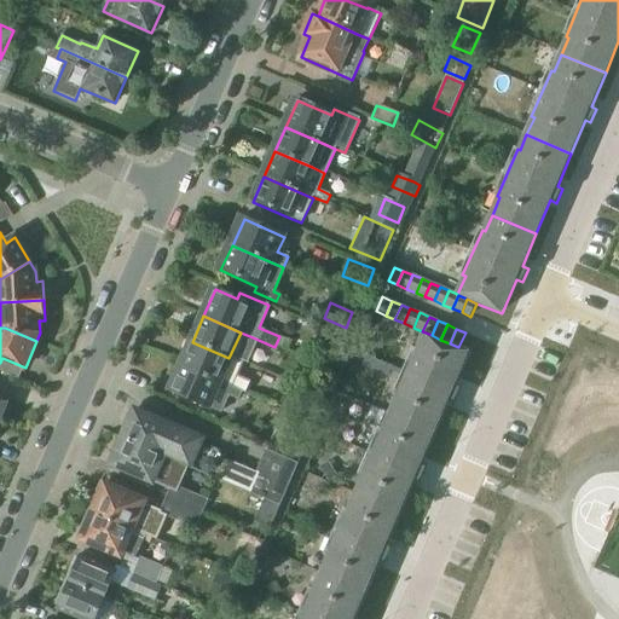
[(394,394),(398,395),(389,415),(435,434),(451,399),(455,400),(461,387),(457,386),(470,352),(458,347),(450,343),(440,340),(432,335),(426,333),(418,350),(415,347),(394,394)]
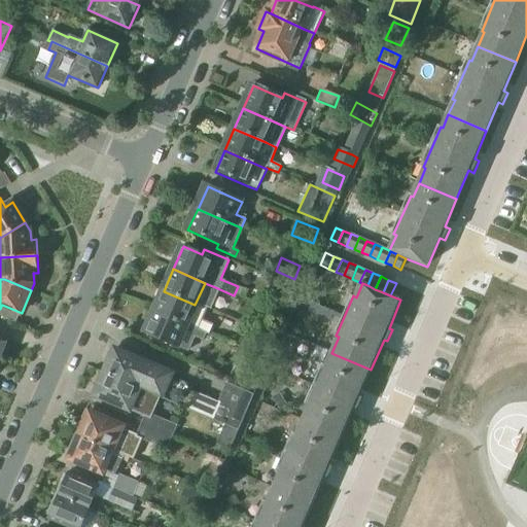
[(164,291),(154,312),(205,335),(209,336),(213,325),(202,320),(206,310),(195,305),(164,291)]
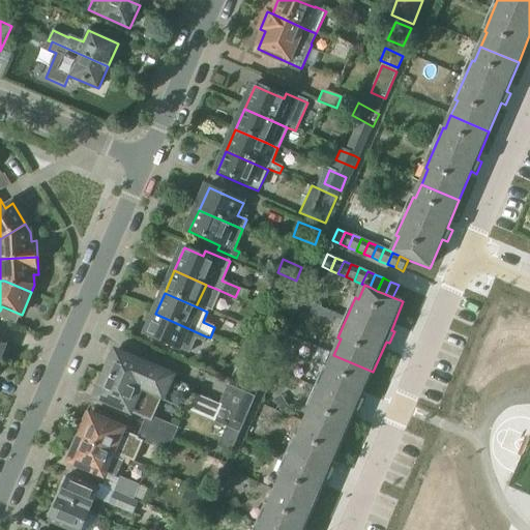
[(315,303),(312,313),(340,323),(344,314),(315,303)]
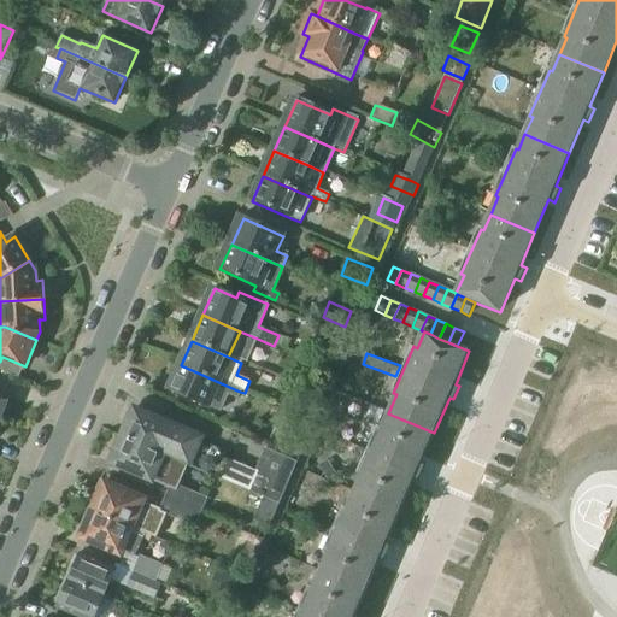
[(181,365),(170,389),(207,405),(221,411),(228,393),(238,398),(240,392),(181,365)]
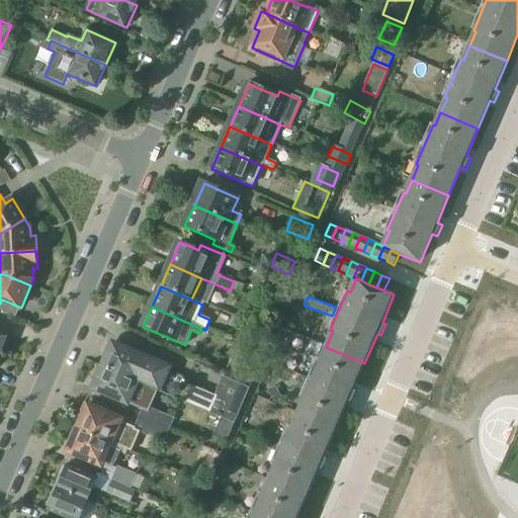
[(0,350),(1,351),(9,334),(0,329),(0,350)]
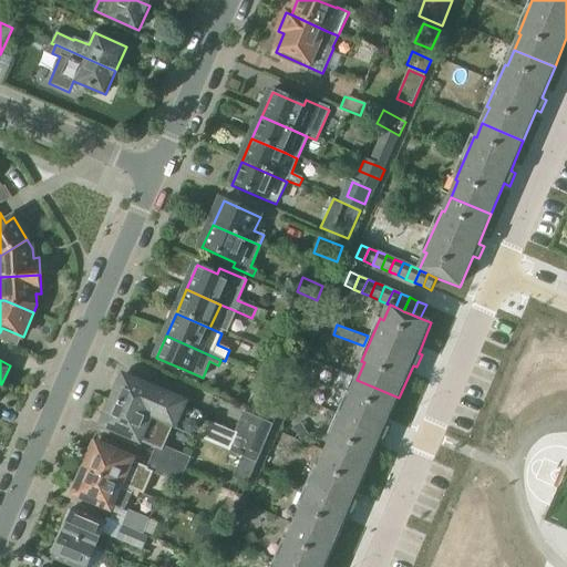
[(288,389),(296,372),(268,360),(260,377),(288,389)]
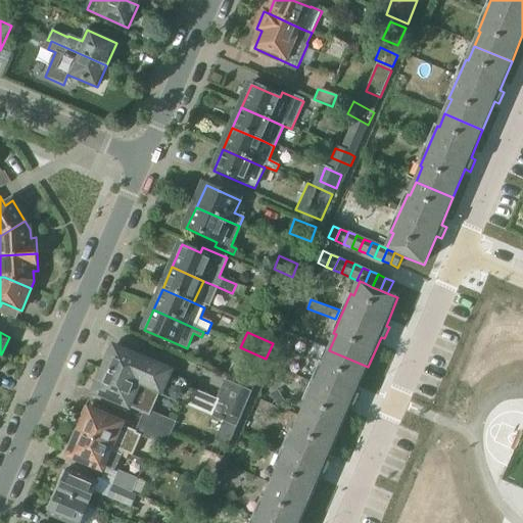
[(109,350),(101,369),(150,390),(159,394),(236,428),(252,391),(225,379),(216,399),(170,378),(173,372),(149,361),(149,362),(119,348),(109,350)]
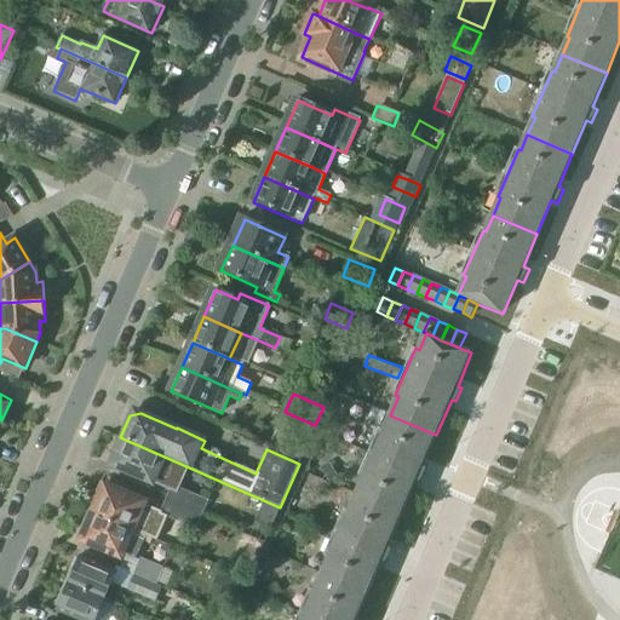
[(361,475),(365,476),(356,495),(401,515),(415,482),(420,483),(426,470),(422,468),(436,435),(390,415),(384,430),(382,428),(361,475)]
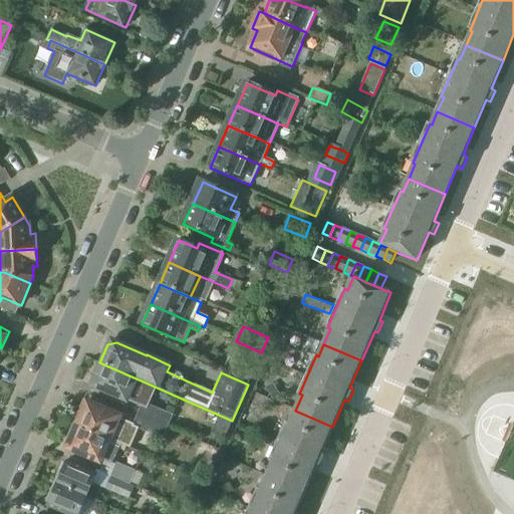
[(225,365),(245,374),(253,356),(233,347),(225,365)]
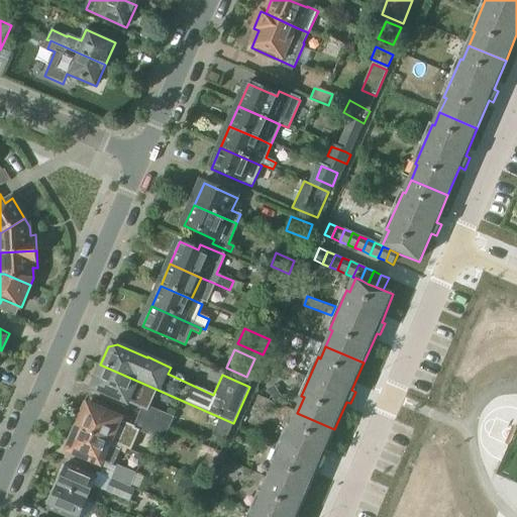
[(98,380),(94,388),(128,403),(129,400),(140,405),(142,406),(143,405),(150,408),(158,390),(148,386),(100,365),(94,378),(98,380)]
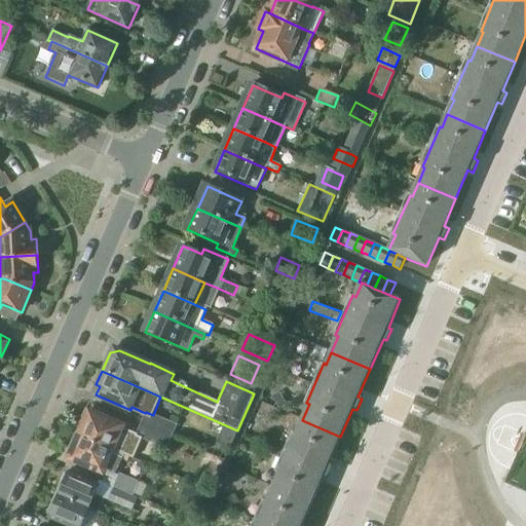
[(89,411),(79,436),(113,450),(121,454),(134,459),(142,439),(136,437),(137,434),(130,431),(122,428),(123,425),(89,411)]
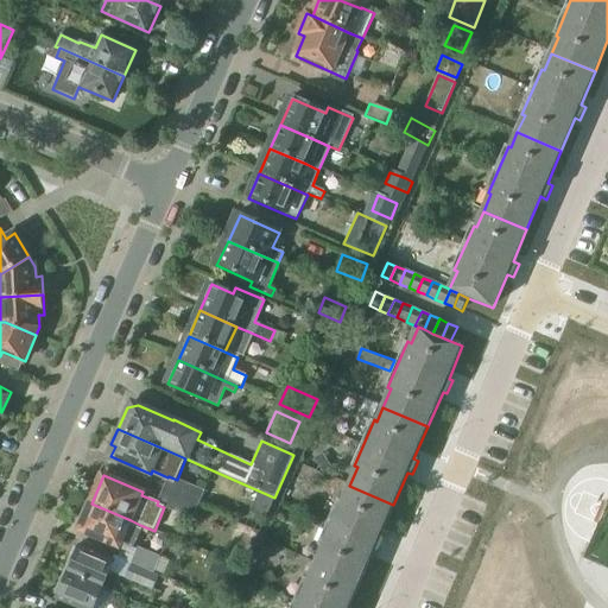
[(168,477),(163,491),(198,507),(204,491),(177,480),(169,476),(168,477)]
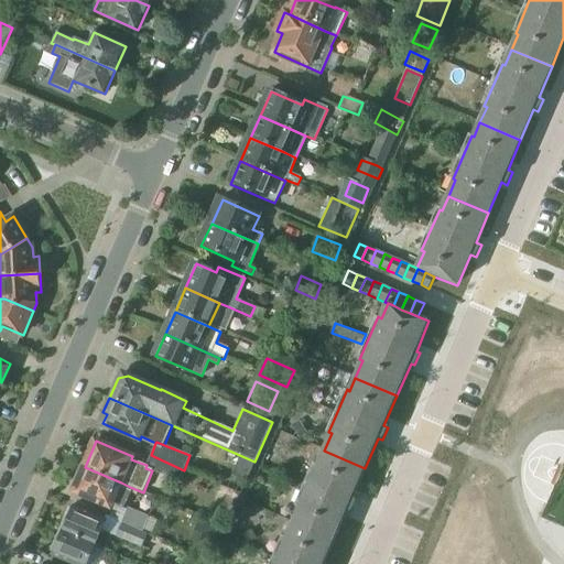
[(296,503),(300,506),(293,523),(334,541),(348,509),(351,511),(357,498),(353,497),(365,468),(324,451),(318,464),(315,462),(296,503)]
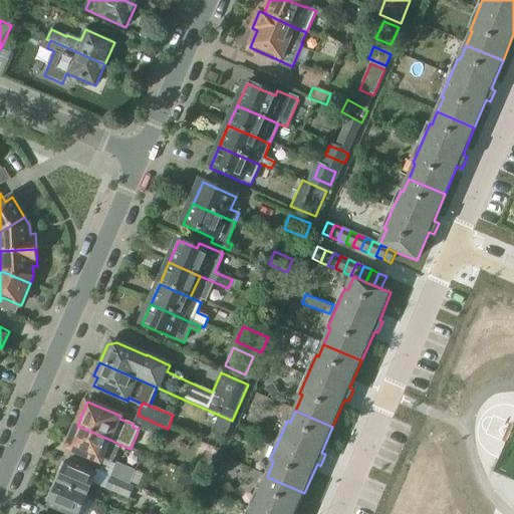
[(134,424),(133,427),(139,429),(163,439),(168,429),(138,415),(134,424)]
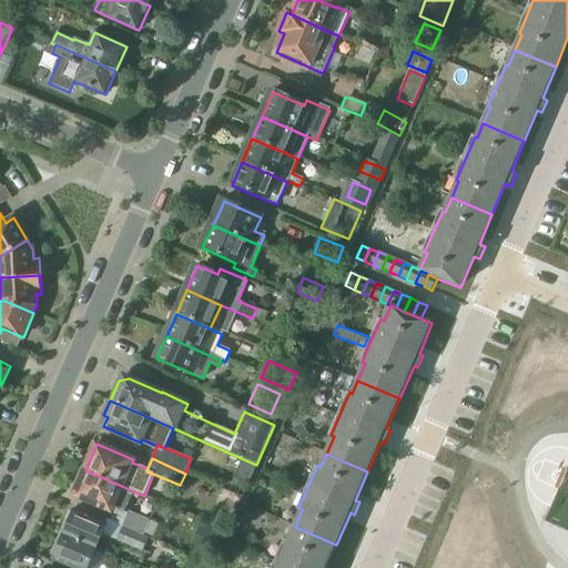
[(85,470),(75,495),(111,510),(122,486),(85,470)]
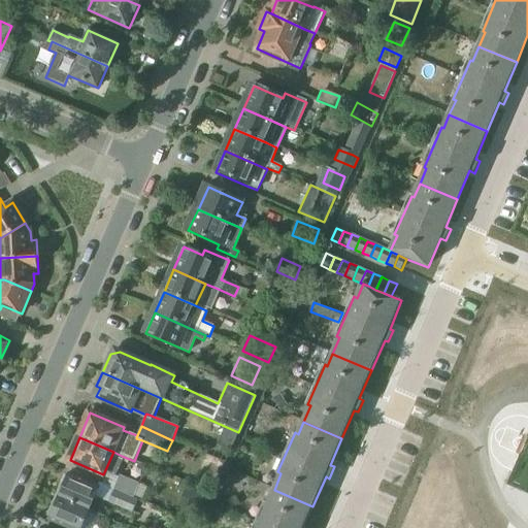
[(56,495),(90,509),(95,497),(133,514),(139,499),(133,497),(134,497),(113,488),(113,489),(99,483),(98,487),(68,474),(63,484),(61,483),(56,495)]
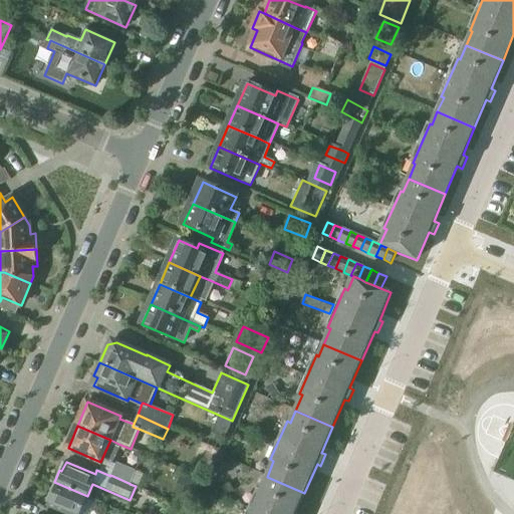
[(136,471),(116,462),(110,475),(131,484),(136,471)]
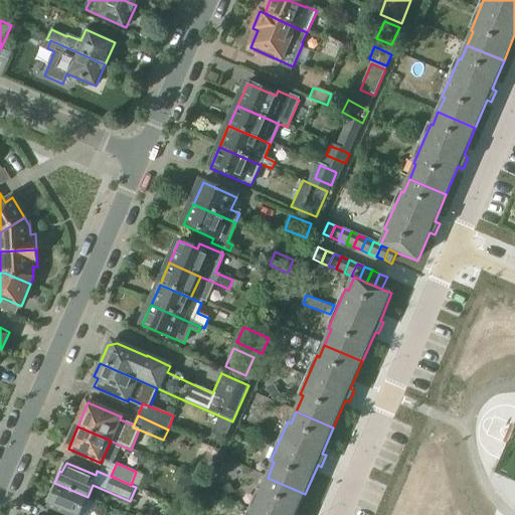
[(246,514),(295,514),(305,494),(268,478),(263,489),(260,488),(246,514)]
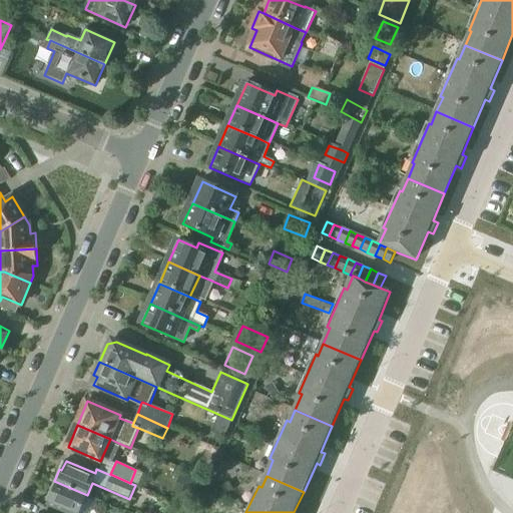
[(49,493),(52,495),(48,505),(69,512),(79,512),(87,495),(54,481),(49,493)]
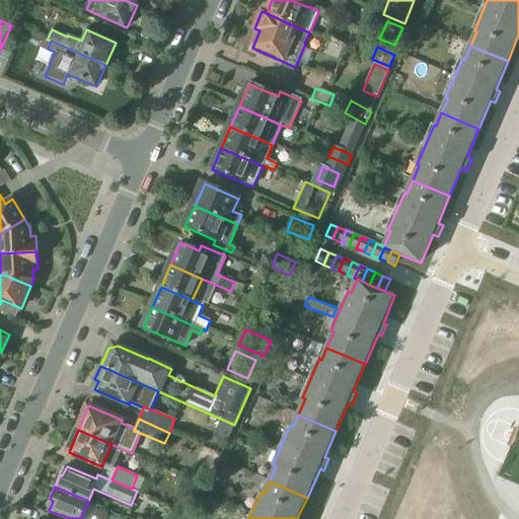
All buildings are outlined.
